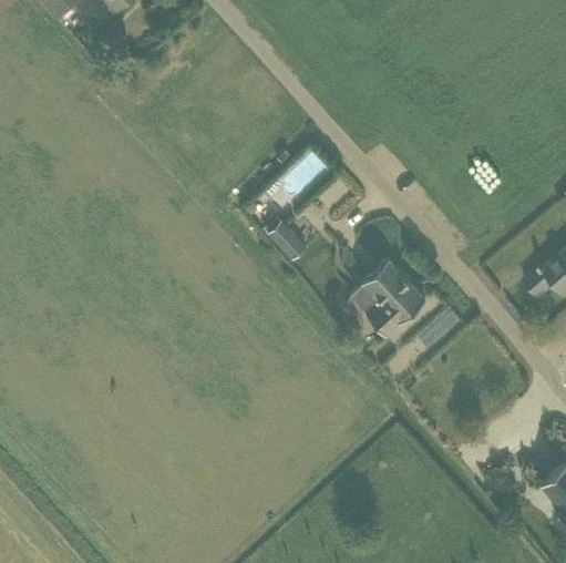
[(37,0),(58,23),(80,0),(102,0),(115,14),(129,0),(37,0)]
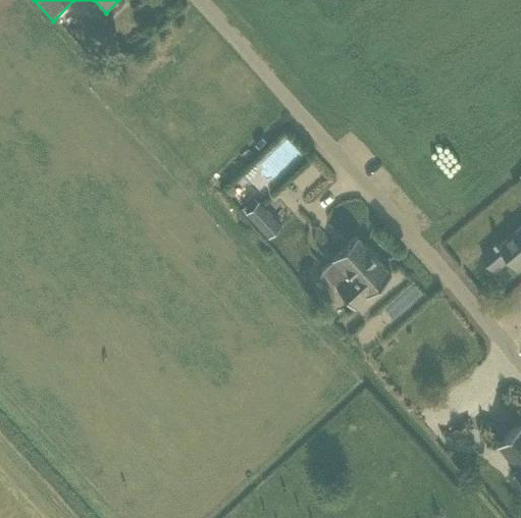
[(520,184),(513,190),(520,199),(520,231),(502,248),(499,245),(483,258),(497,273),(512,260),(520,271),(520,184)]
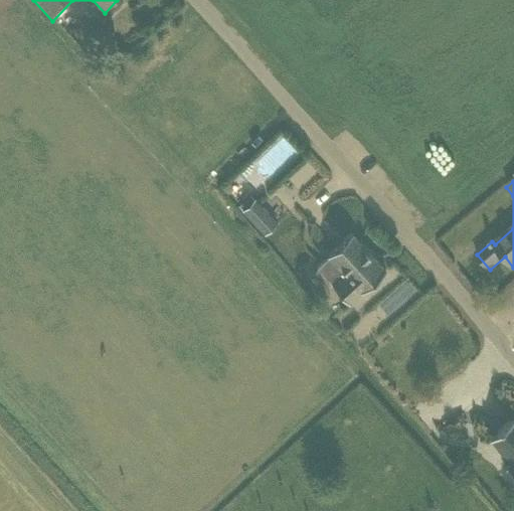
[(234,191),(228,186),(222,191),(228,197),(234,191)]
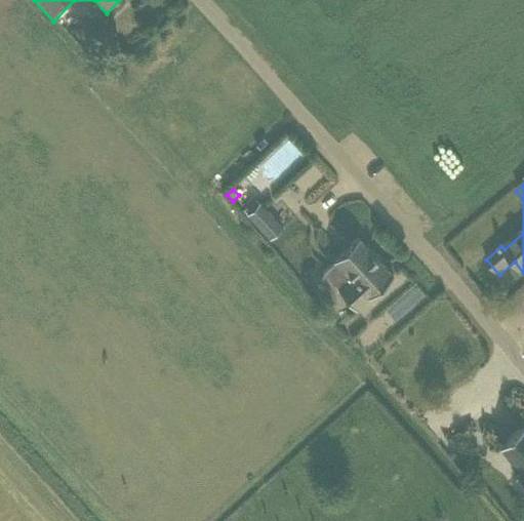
[(248,218),(271,242),(283,231),(260,206),(248,218)]
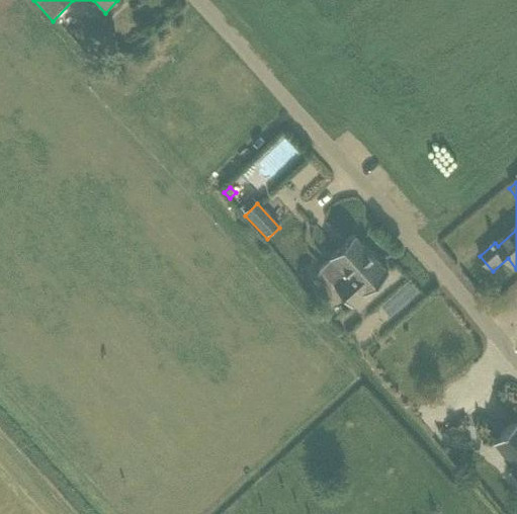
[(354,238),(331,259),(333,262),(320,273),(351,308),(364,295),(364,296),(389,275),(354,238)]
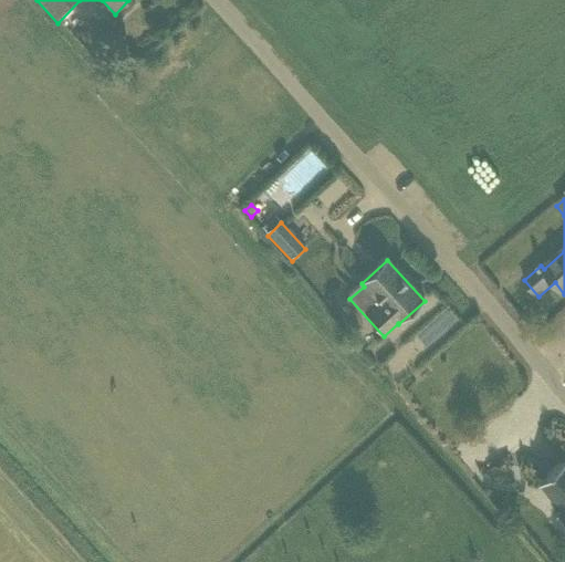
[(564,466),(540,487),(562,512),(556,517),(564,527),(564,466)]
